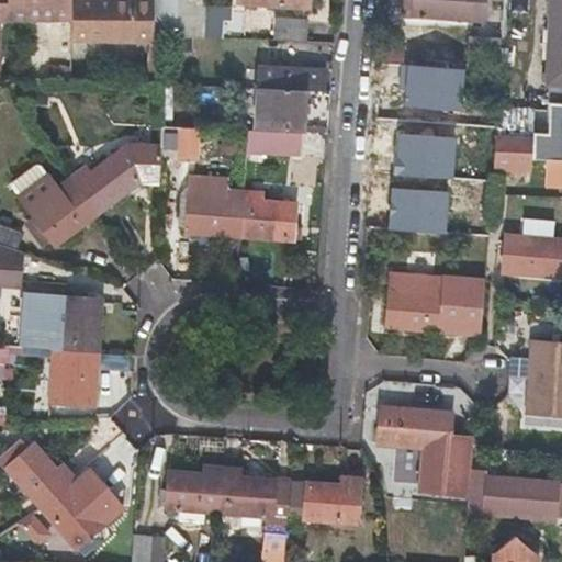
[(0,18),(70,17),(70,0),(6,0),(7,1),(0,1),(0,18)]
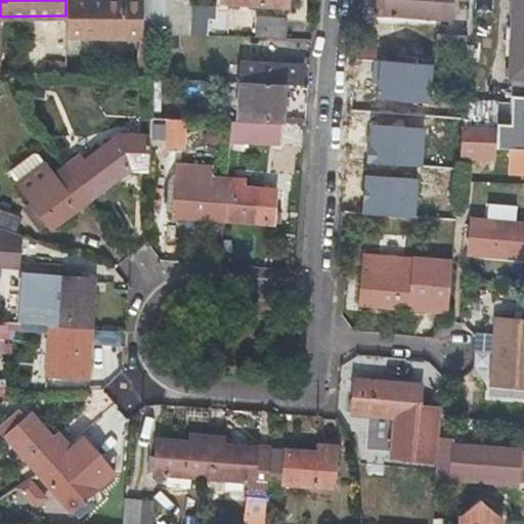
[(66,0),(66,15),(66,38),(147,40),(148,0),(66,0)]
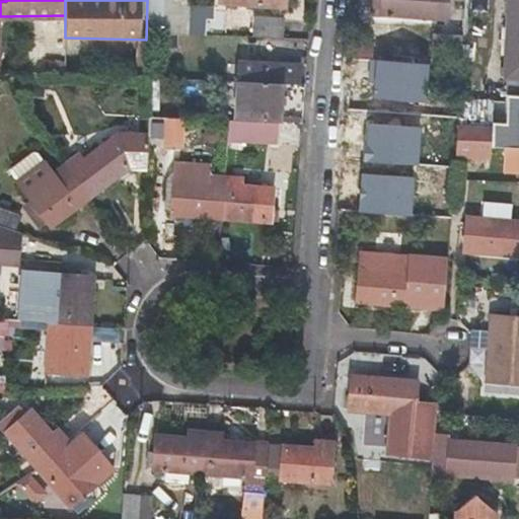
[(446,0),(379,0),(378,13),(445,19),(446,0)]
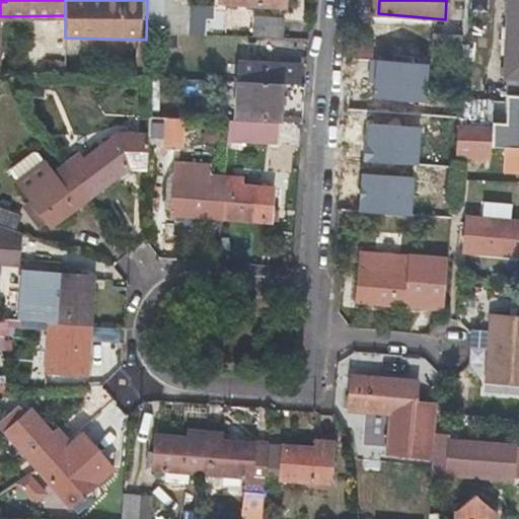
[(487,12),(488,0),(472,0),(472,10),(487,12)]
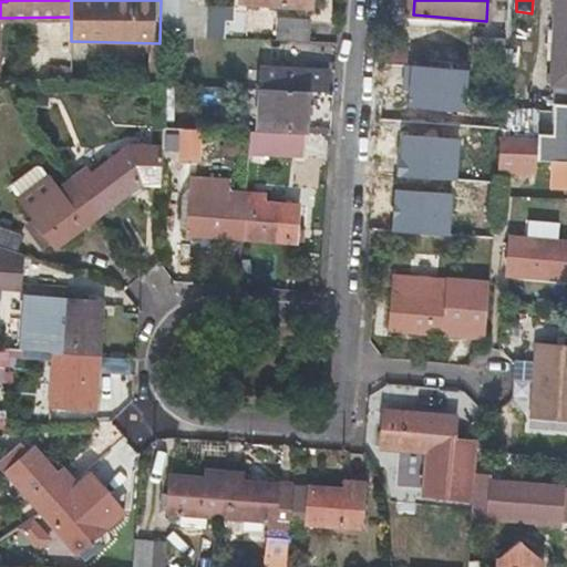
[(566,0),(553,0),(550,84),(566,84),(566,0)]
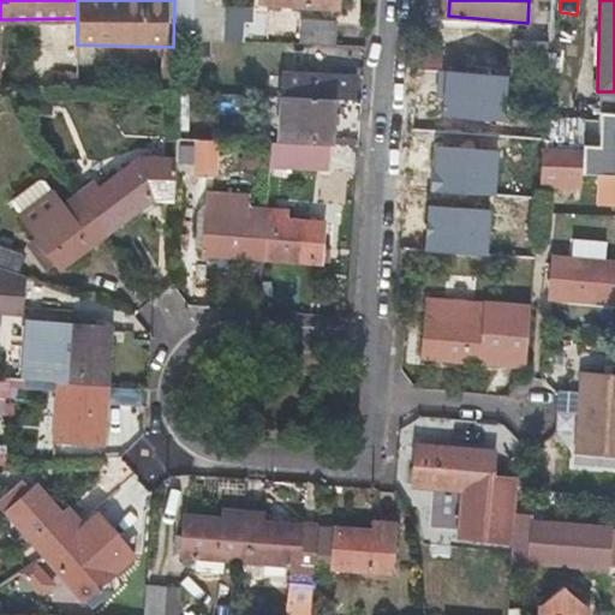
[(332,45),(333,34),(333,23),(298,22),(298,45),(332,45)]
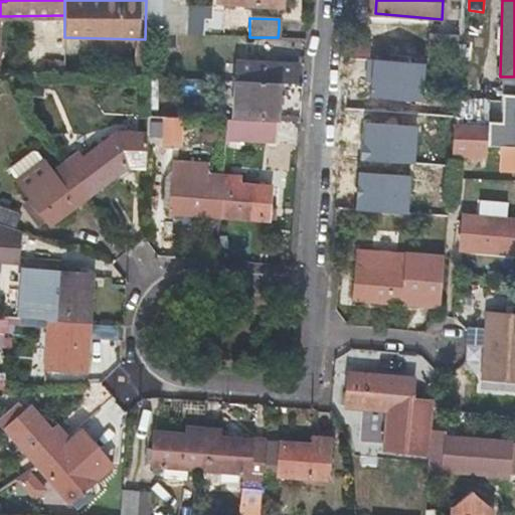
[(456,64),(457,50),(458,36),(433,34),(431,62),(456,64)]
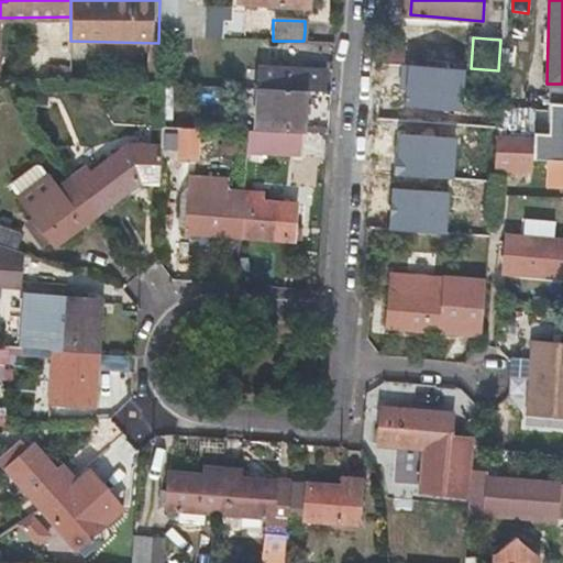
[(257,67),(256,88),(305,89),(323,90),(323,69),(257,67)]
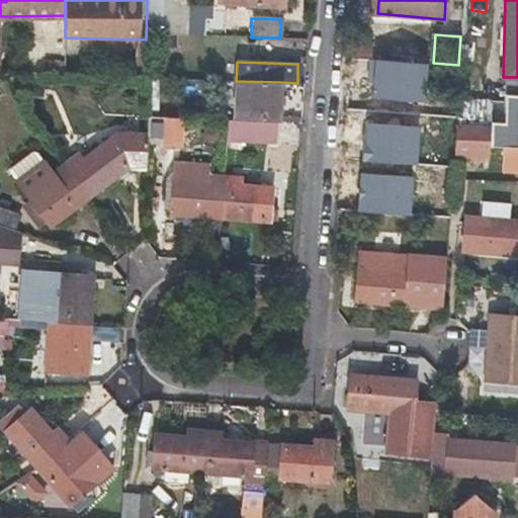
[(242,119),(277,121),(279,121),(280,82),(236,81),(235,119),(242,119)]
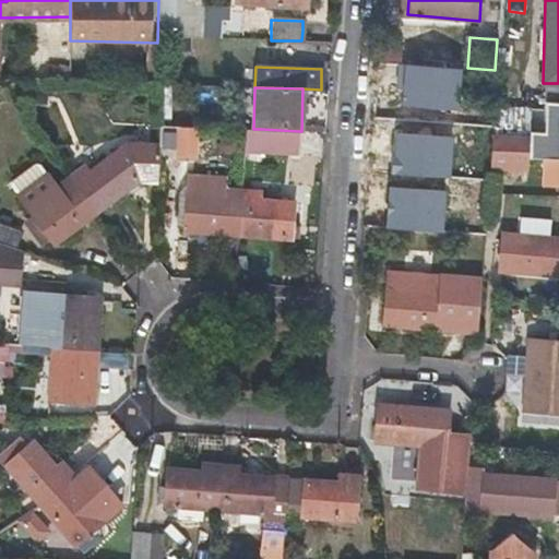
[(530,135),(530,157),(558,158),(558,102),(545,102),(543,132),(530,132),(530,135)]
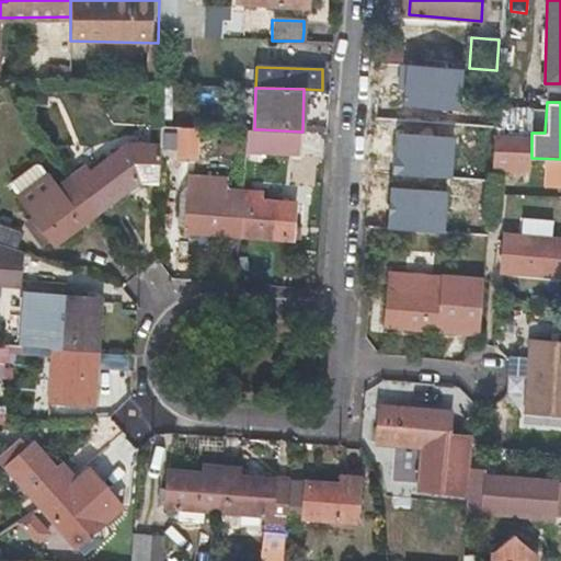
[(533,109),(494,106),(493,134),(531,136),(531,133),(533,109)]
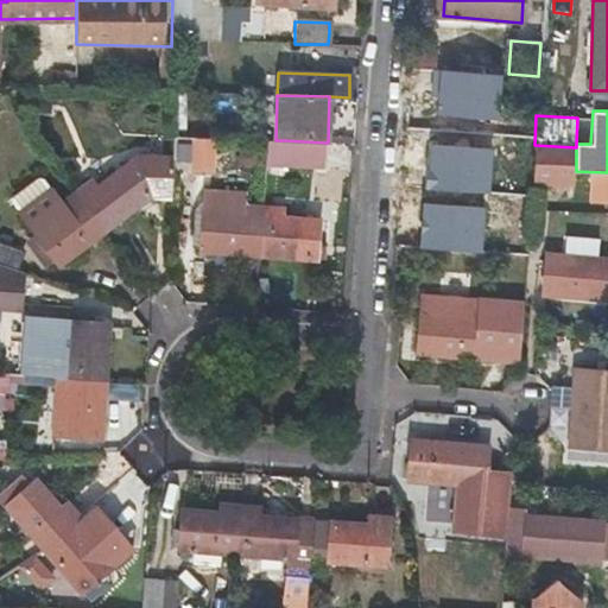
[(428,124),(424,163),(422,202),(468,206),(473,127),(428,124)]
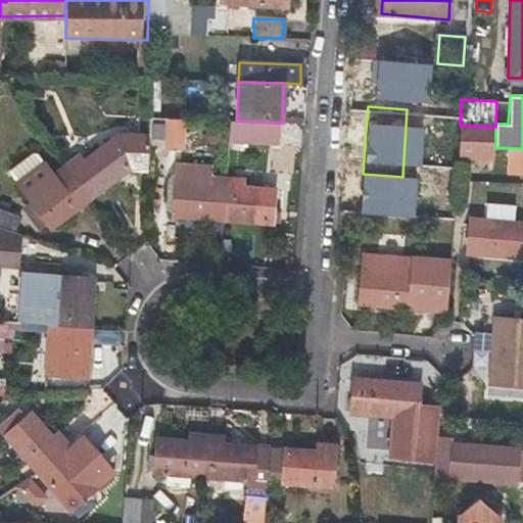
[(148,116),(147,135),(146,152),(164,152),(165,117),(148,116)]
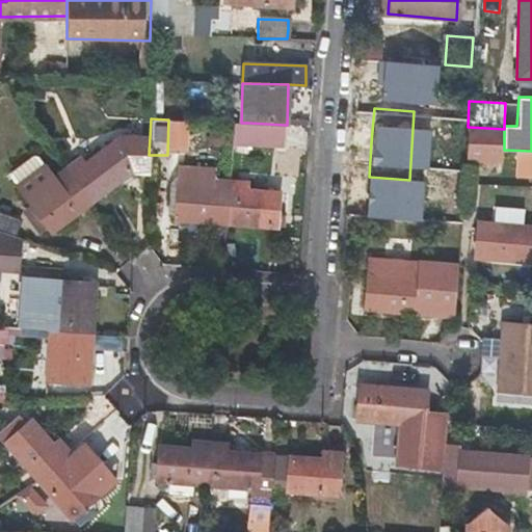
[(283,148),(285,125),(248,123),(248,145),(283,148)]
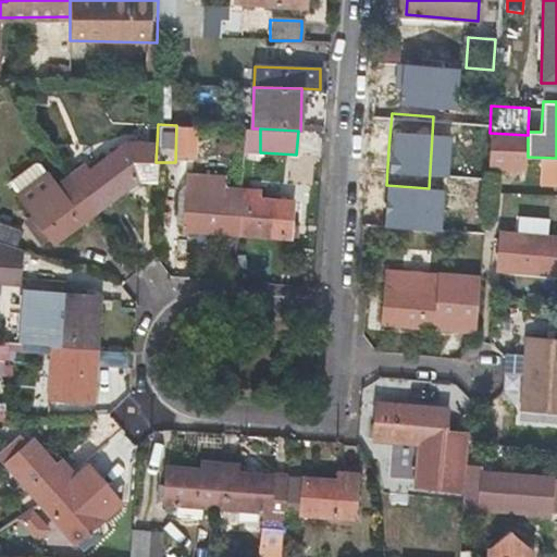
[(529,163),(528,157),(528,135),(490,133),(486,162),(529,163)]
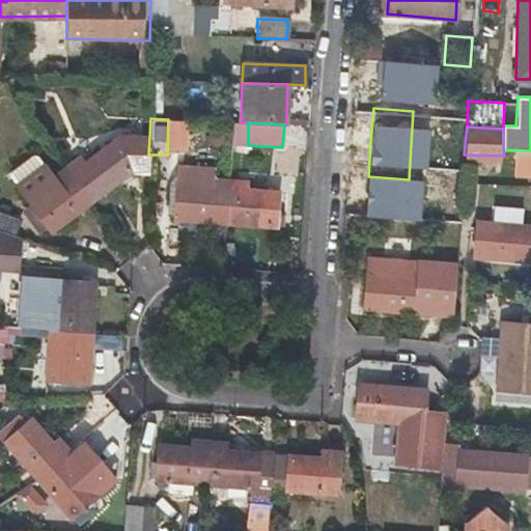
[(78,158),(64,166),(88,200),(130,170),(148,171),(148,155),(149,137),(121,135),(82,164),(78,158)]
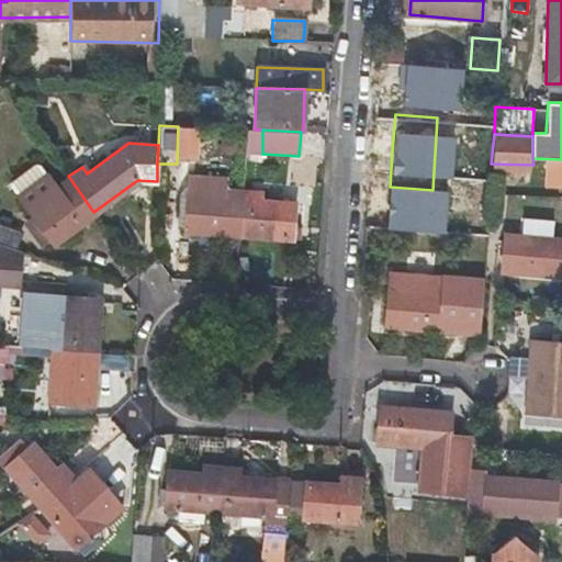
[(19,195),(48,175),(38,161),(34,161),(11,178),(10,183),(19,195)]
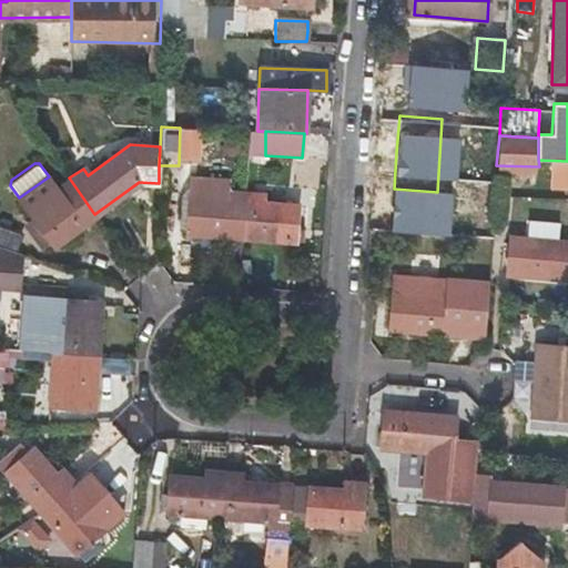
[(245,193),(227,192),(227,179),(193,175),(188,234),(241,239),(245,193)]
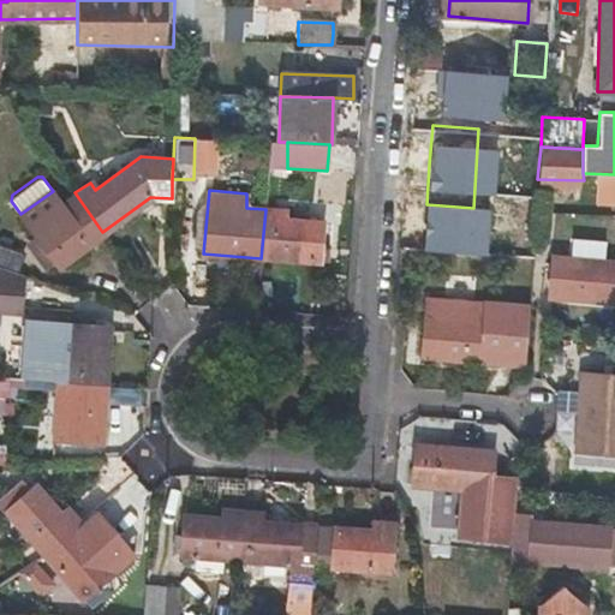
[(21,214),(35,233),(64,212),(59,204),(61,203),(53,191),(21,214)]
